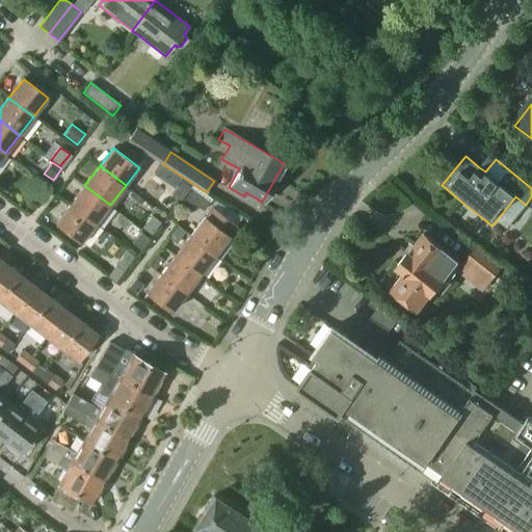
[(184,178),(171,194),(181,201),(189,189),(193,184),(184,178)]
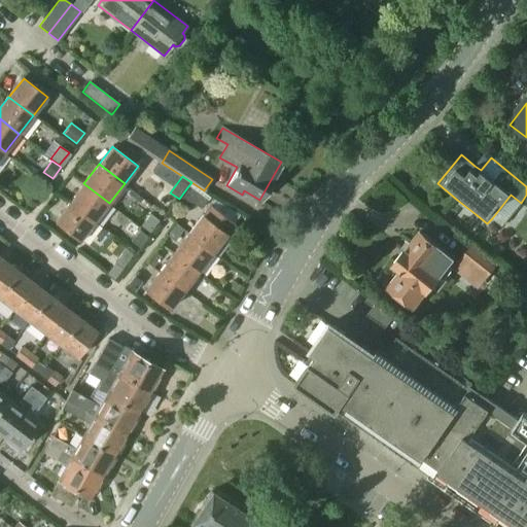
[(109,203),(83,183),(70,201),(96,220),(109,203)]
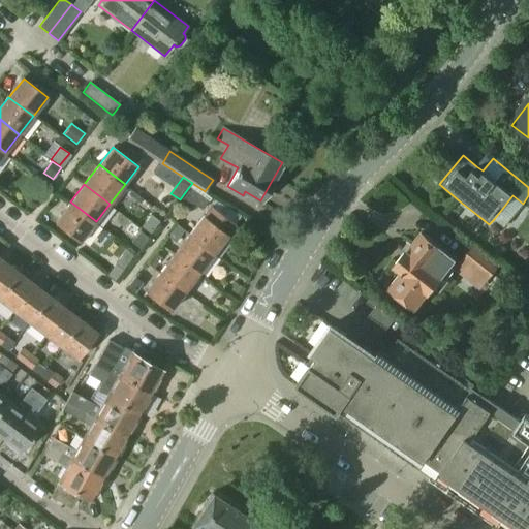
[(191,187),(179,204),(188,210),(193,204),(203,210),(209,200),(191,187)]
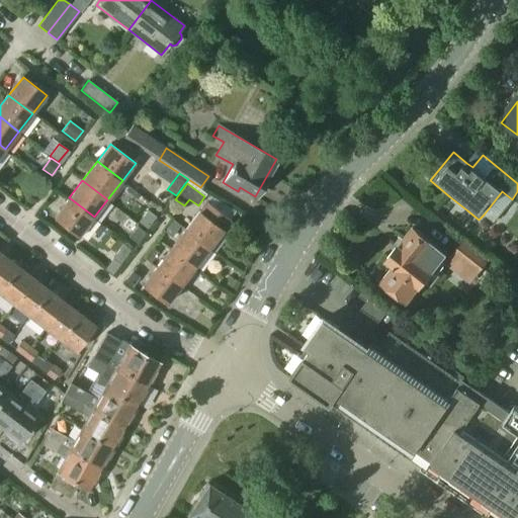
[(210,196),(205,202),(229,220),(236,211),(210,196)]
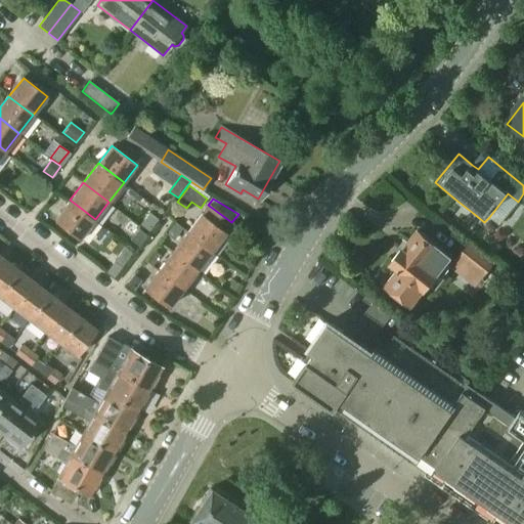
[(95,219),(70,200),(55,219),(80,238),(95,219)]
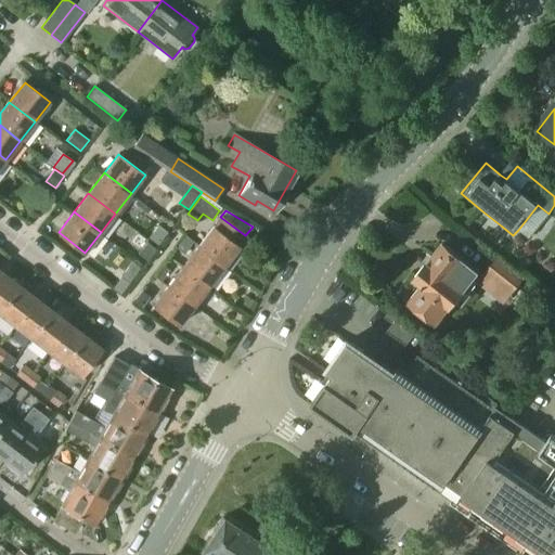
[(213,227),(198,245),(224,265),(239,246),(246,236),(245,235),(220,217),(213,227)]
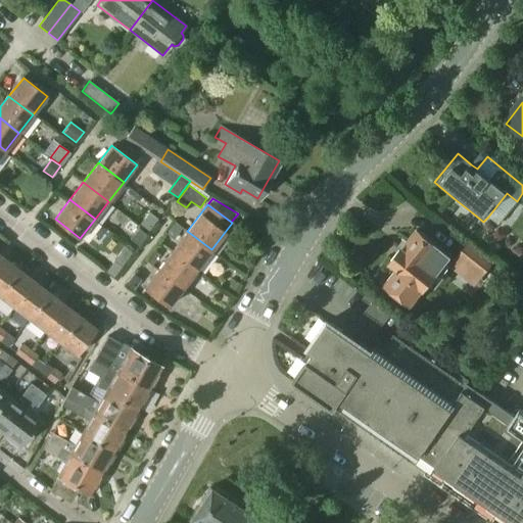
[(148,231),(157,219),(149,212),(140,225),(148,231)]
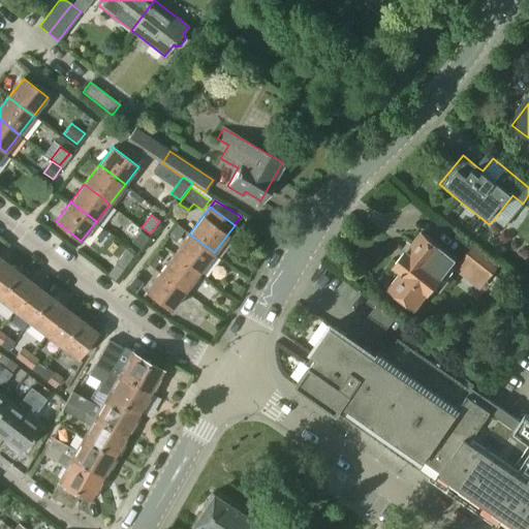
[(184,230),(177,225),(167,237),(175,243),(184,230)]
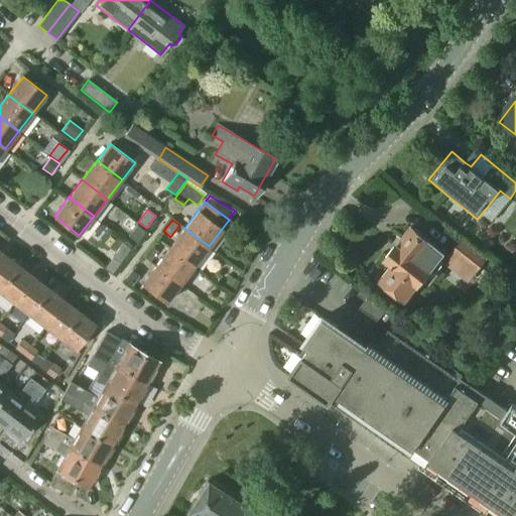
[(128,236),(137,242),(145,232),(136,225),(128,236)]
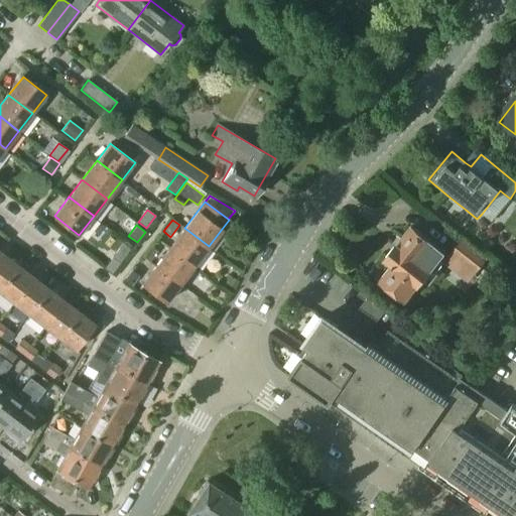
[(443,252),(411,226),(396,243),(384,258),(392,264),(379,280),(405,300),(443,252)]
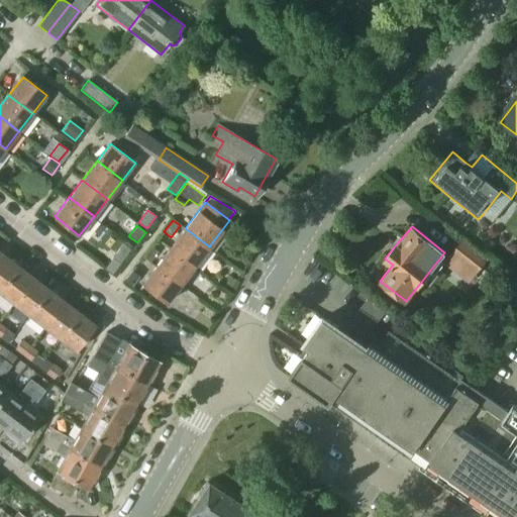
[(209,246),(185,228),(171,246),(194,266),(209,246)]
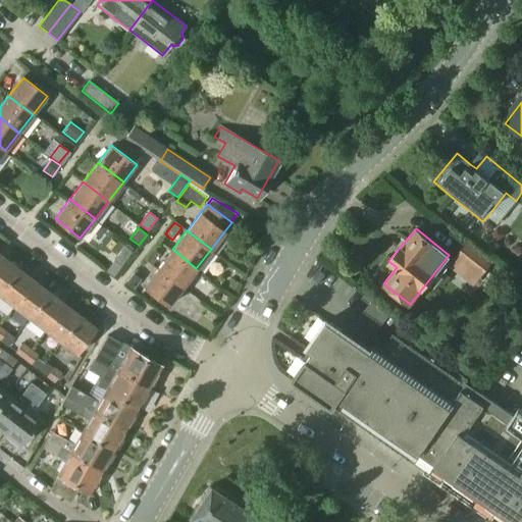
[(493,262),(466,240),(454,254),(481,276),(493,262)]
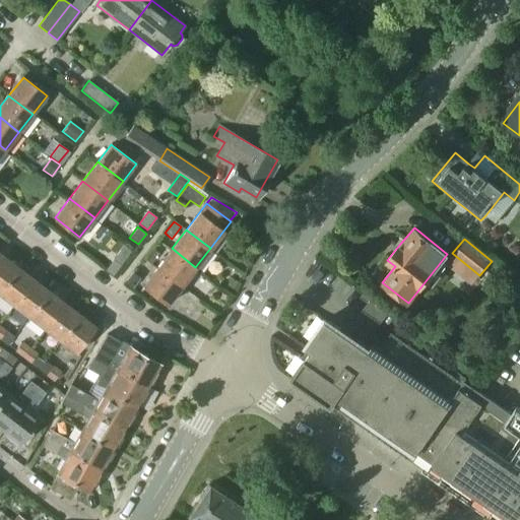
[(120,265),(131,251),(123,246),(113,259),(120,265)]
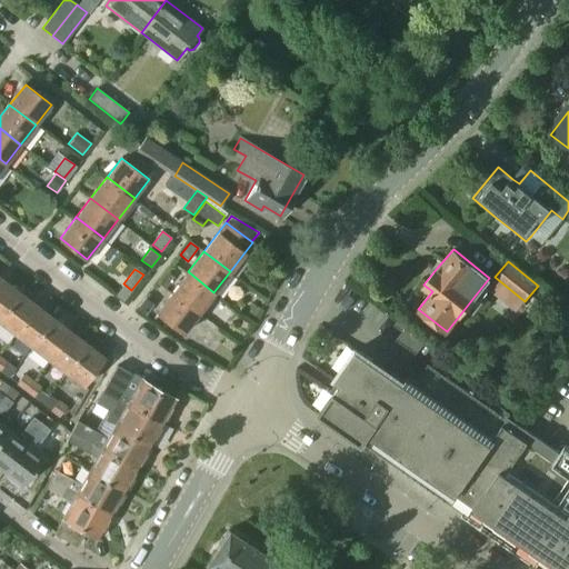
[(213,292),(188,271),(172,291),(199,312),(213,292)]
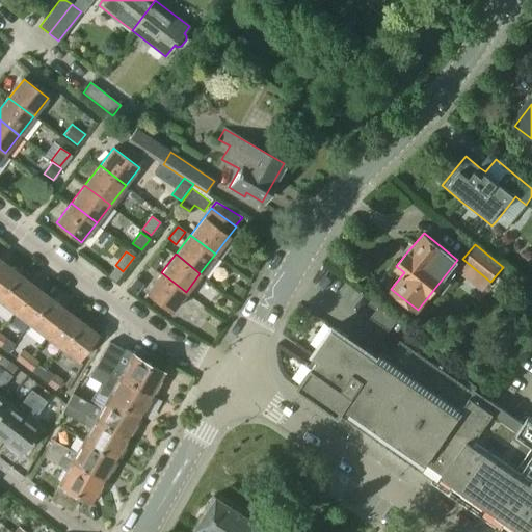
[(157,255),(149,265),(155,269),(163,260),(157,255)]
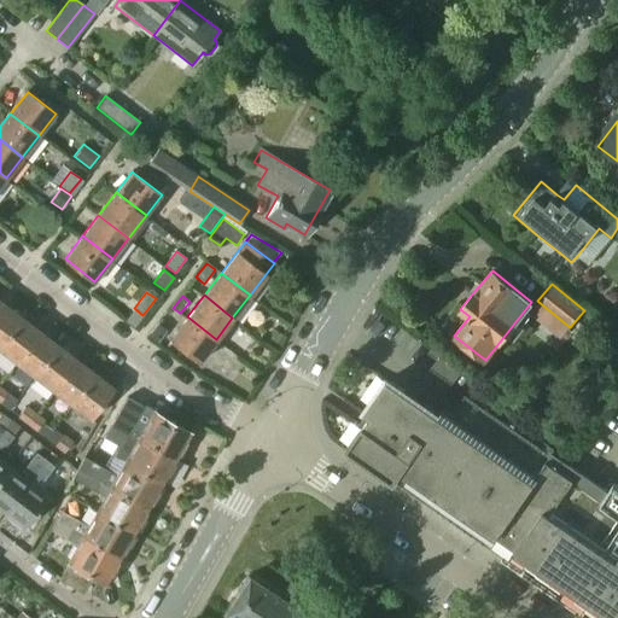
[(5,305),(0,310),(0,348),(23,319),(5,305)]
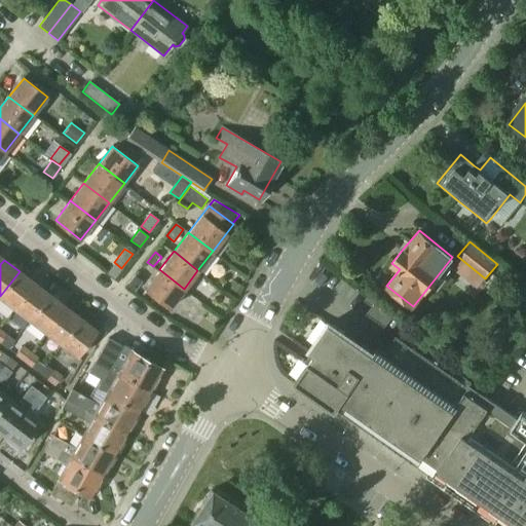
[(144,290),(168,308),(184,289),(159,269),(144,290)]
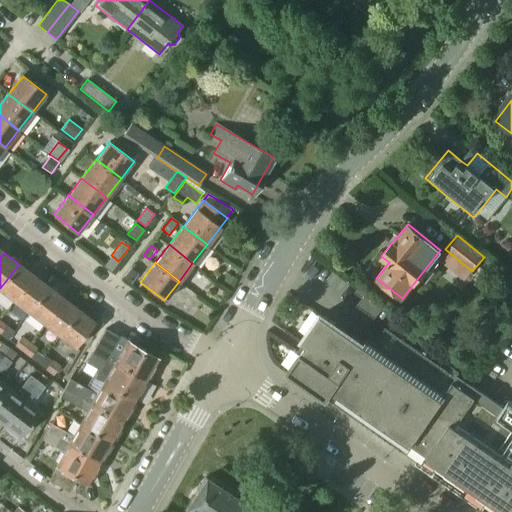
[(19,264),(0,288),(0,289),(15,301),(34,276),(19,264)]
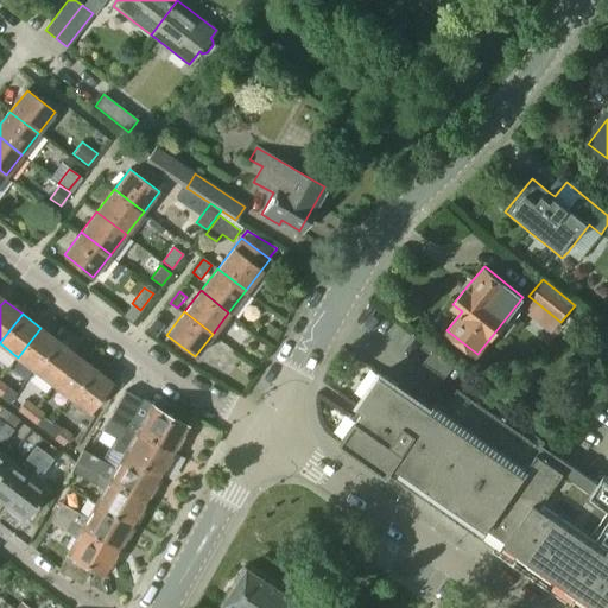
[(154,317),(145,329),(147,330),(154,336),(164,324),(157,320),(154,317)]
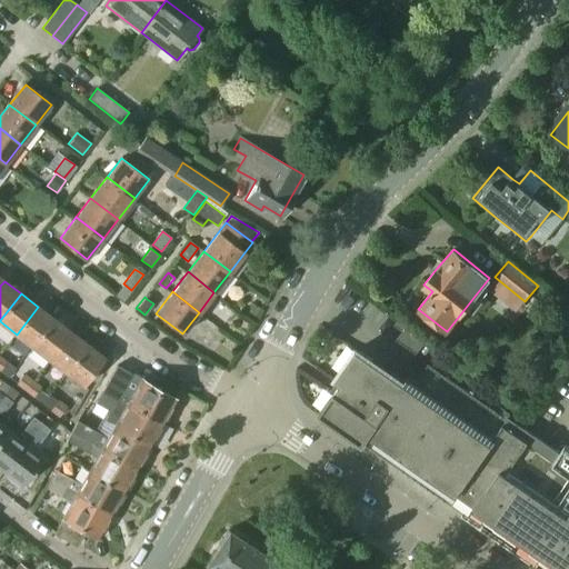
[(260,309),(253,305),(246,318),(252,321),(260,309)]
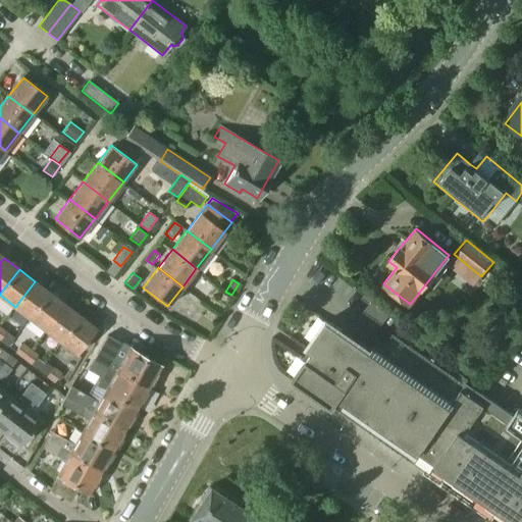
[(35,281),(15,307),(31,318),(50,293),(35,281)]
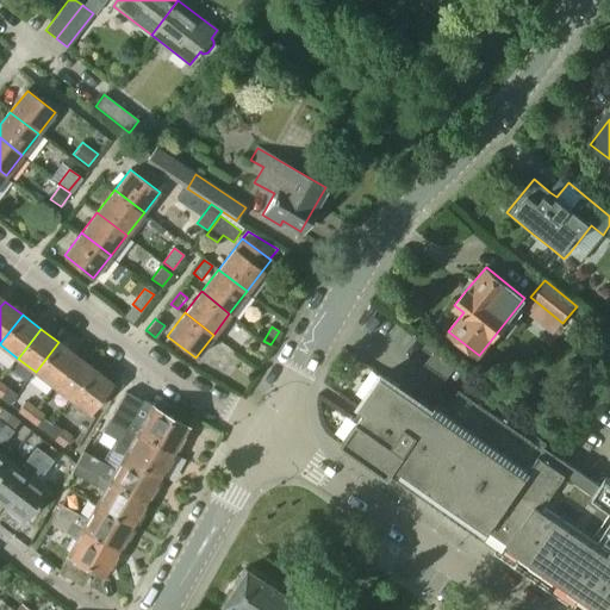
[(58,342),(36,372),(54,386),(78,356),(58,342)]
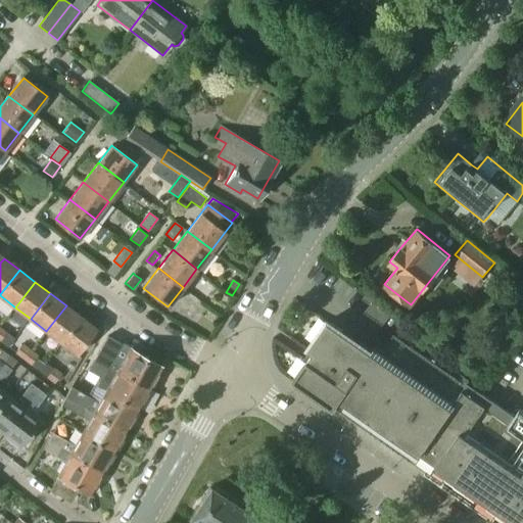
[(373,301),(360,319),(377,333),(390,315),(373,301)]
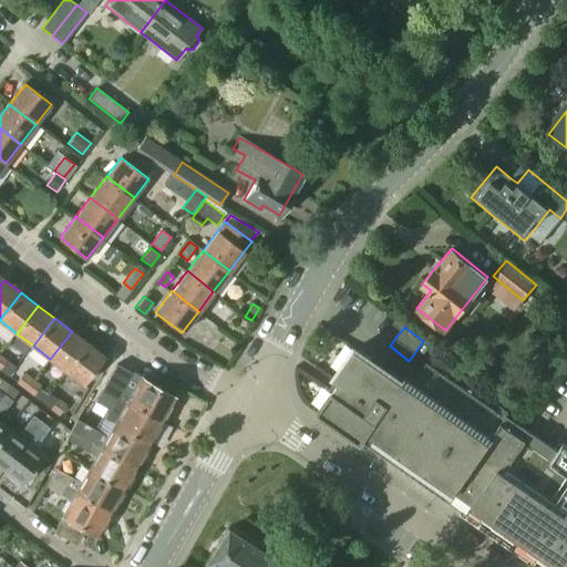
[(72,331),(50,359),(66,372),(89,344),(72,331)]
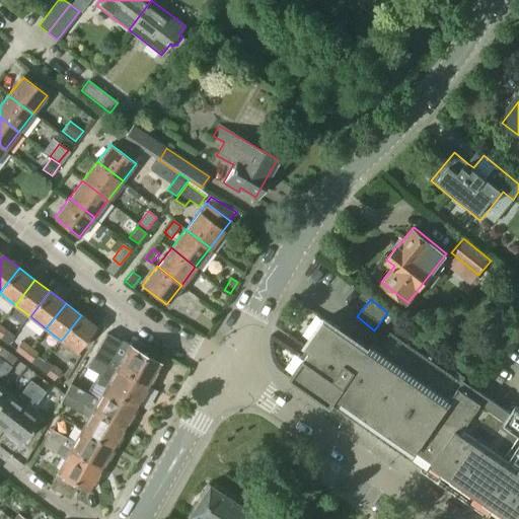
[(81,315),(61,341),(76,352),(95,325),(81,315)]
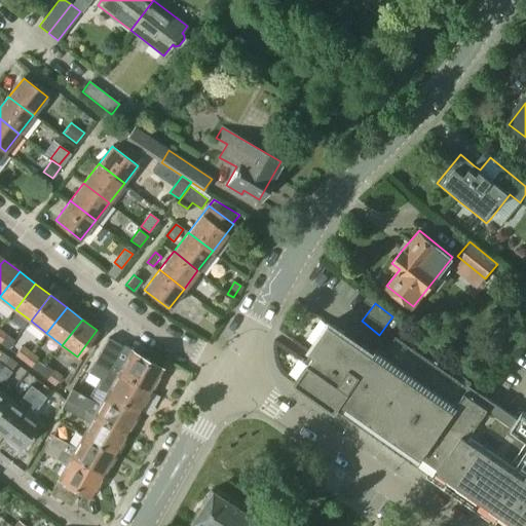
[(311,352),(315,354),(309,363),(308,363),(295,381),(416,465),(417,465),(428,473),(428,474),(498,522),(504,525),(525,525),(525,414),(523,412),(518,420),(473,388),(473,387),(472,386),(471,387),(396,336),(384,352),(376,346),(373,352),(330,323),(309,351),(311,352)]
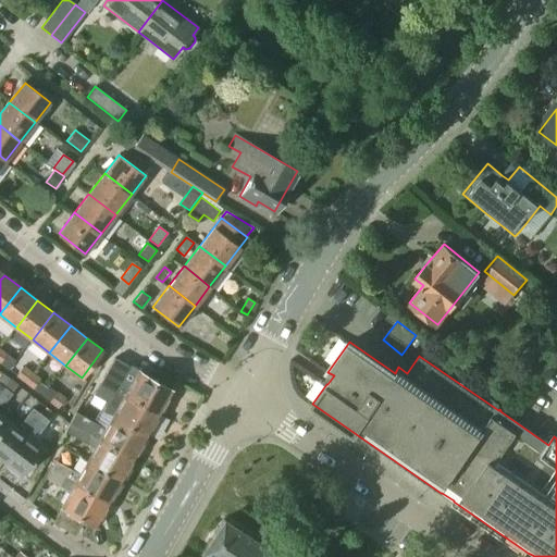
[(114,358),(101,381),(116,390),(159,413),(172,390),(140,372),(138,371),(130,386),(121,381),(130,366),(128,366),(114,358)]
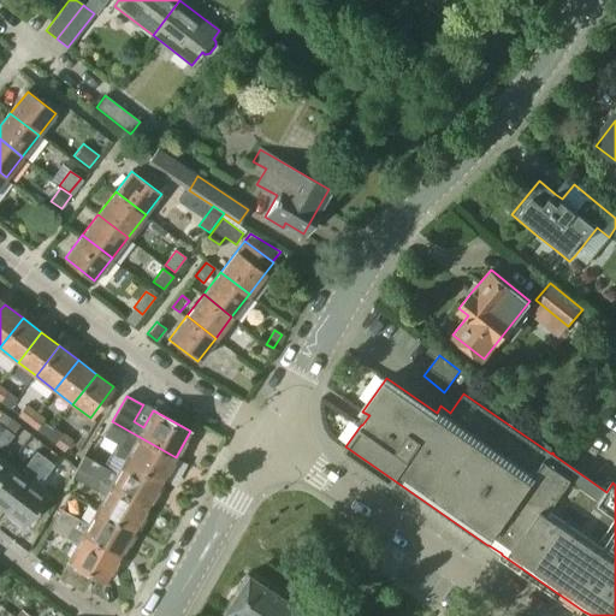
[(27,404),(17,416),(28,424),(36,412),(27,404)]
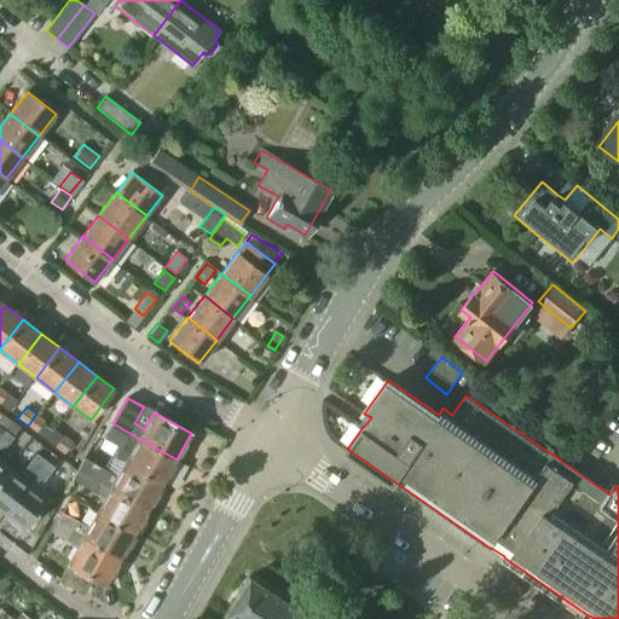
[(36,414),(28,426),(36,432),(36,433),(45,421),(36,414)]
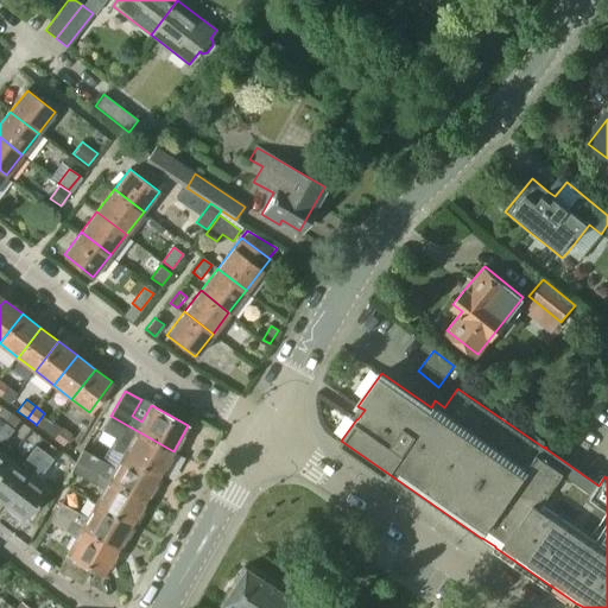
[(0,428),(12,413),(4,407),(0,411),(0,428)]
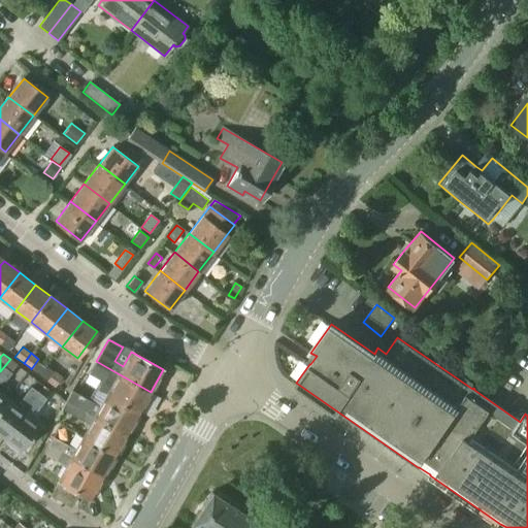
[(10,359),(0,371),(0,408),(8,399),(0,393),(0,382),(3,384),(18,365),(10,359)]
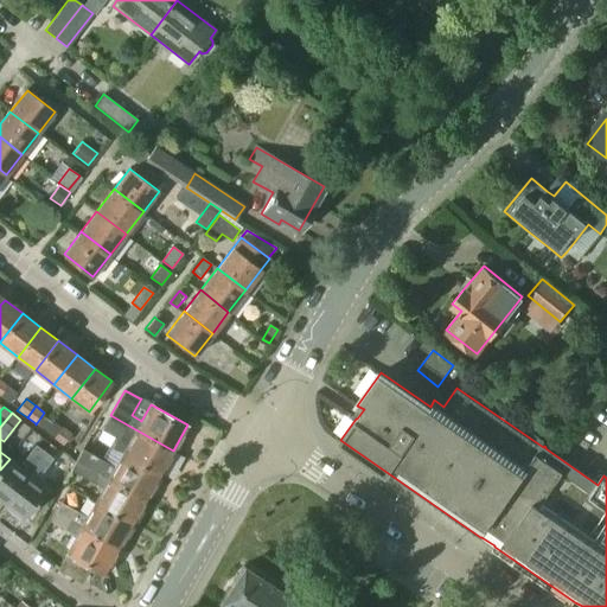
[(110,415),(102,429),(114,436),(109,446),(125,455),(159,475),(173,451),(127,425),(110,415)]
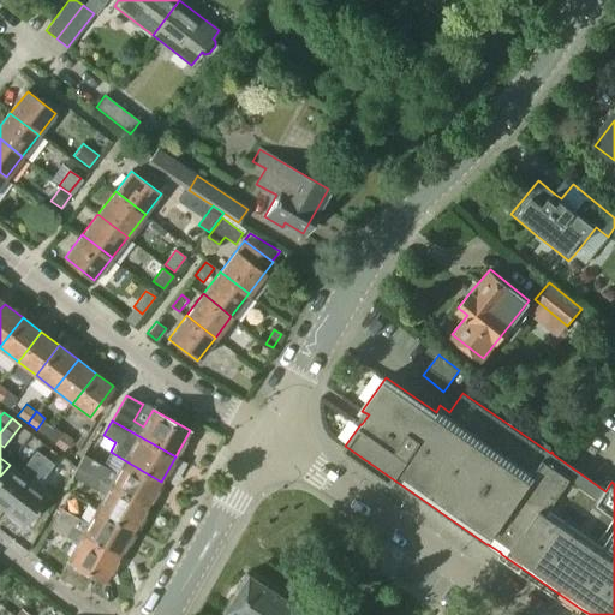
[(55,442),(54,443),(64,451),(64,449),(72,440),(63,433),(55,442)]
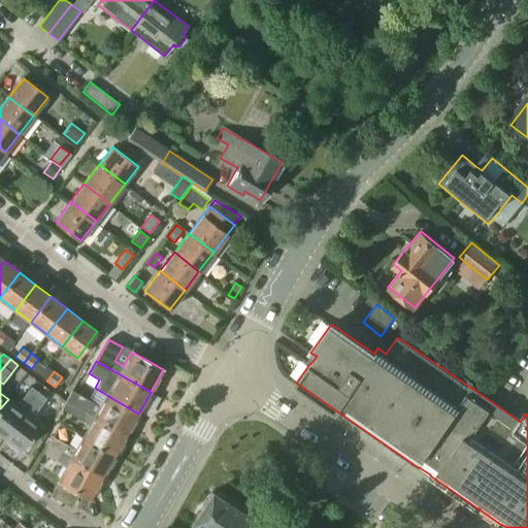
[(8,399),(0,408),(0,434),(4,438),(38,393),(31,387),(22,399),(17,405),(8,399)]
